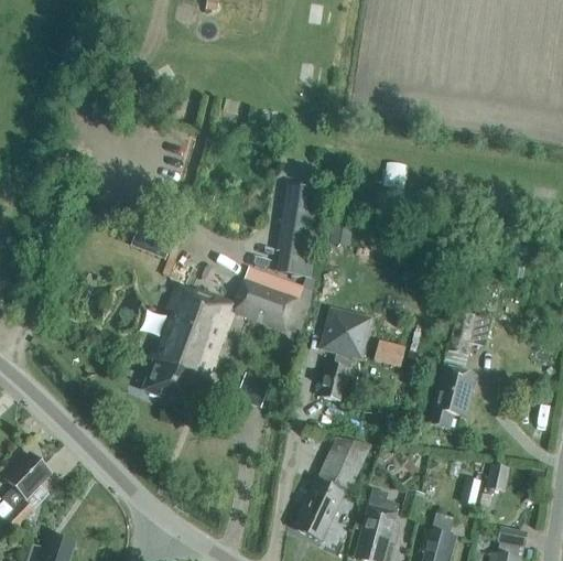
[(306,254),(316,187),(287,183),(277,249),(280,250),(277,272),(312,277),(315,255),(306,254)]
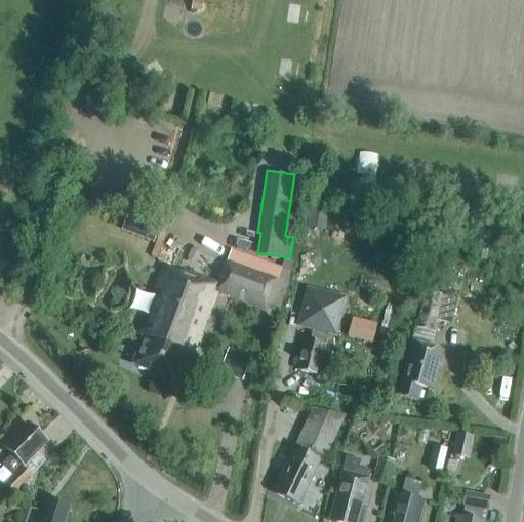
[(309,225),(325,227),(329,202),(312,199),(309,225)]
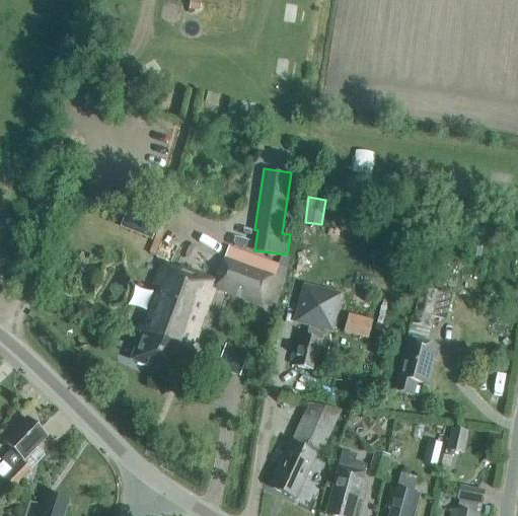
[(154,238),(162,216),(130,204),(122,226),(154,238)]
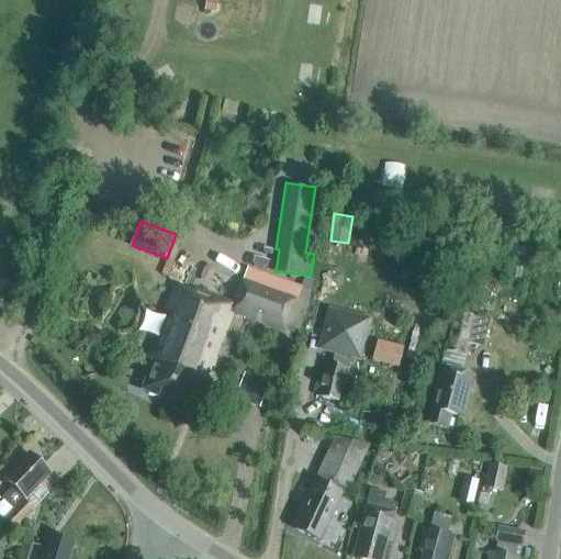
[(245,314),(285,328),(294,332),(296,326),(301,327),(311,300),(312,288),(256,267),(250,281),(245,279),(235,305),(195,290),(194,293),(177,287),(148,360),(153,361),(143,388),(190,406),(201,379),(208,381),(235,310),(245,314)]
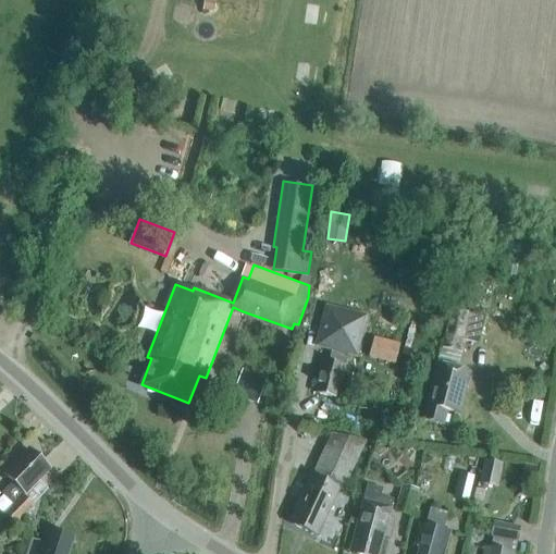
[(452,307),(442,346),(461,352),(465,339),(480,342),(486,316),(452,307)]
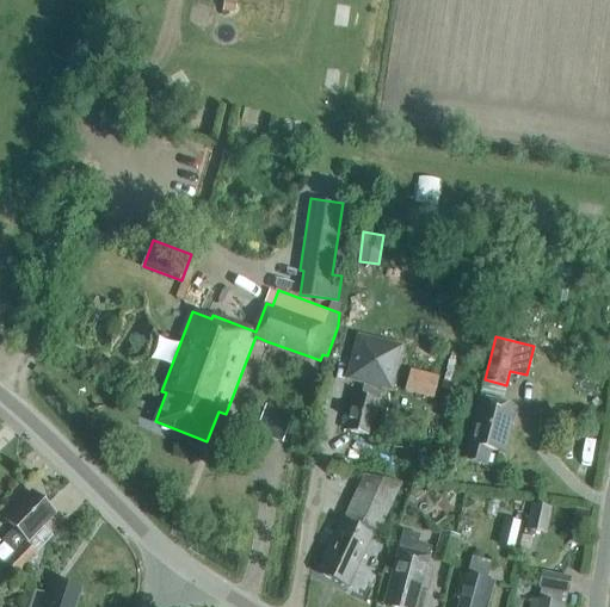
[(364,382),(362,395),(352,392),(347,409),(351,410),(346,427),(368,433),(371,416),(374,417),(382,386),(389,388),(399,348),(359,338),(349,378),(364,382)]
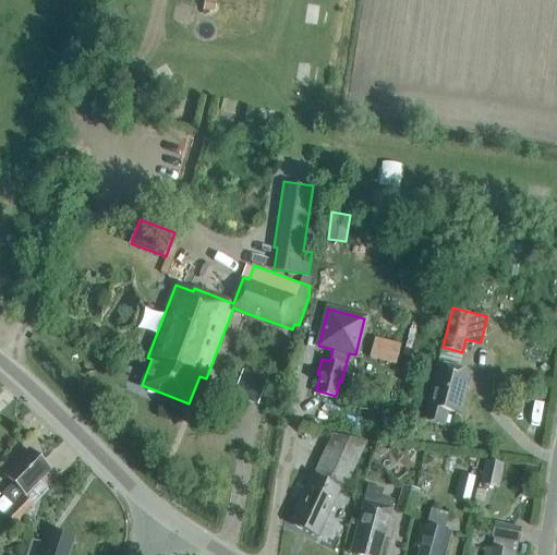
[(390,328),(394,318),(380,315),(377,325),(390,328)]
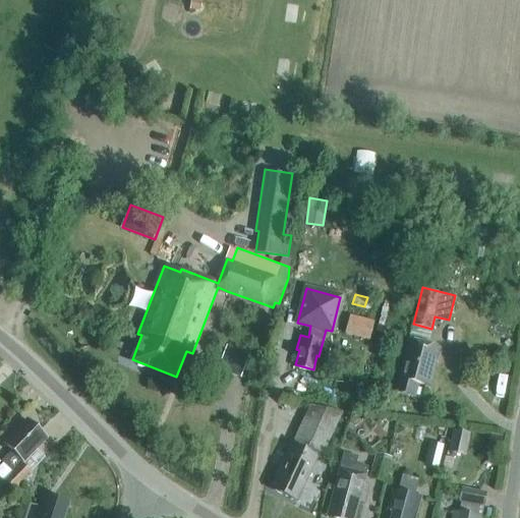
[(372,322),(351,317),(346,333),(369,339),(372,322)]
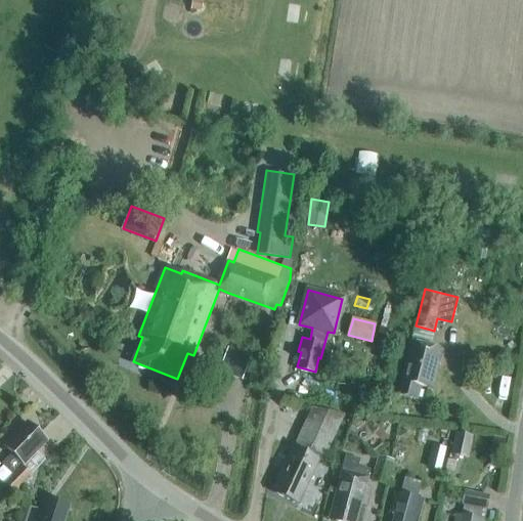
[(241,349),(229,345),(220,368),(231,373),(241,349)]
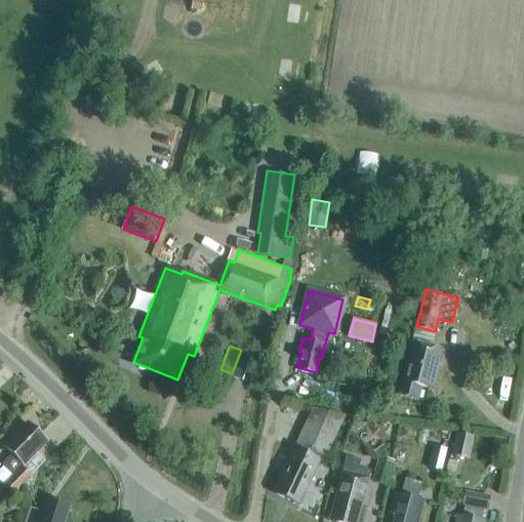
[(432,387),(440,354),(411,346),(410,347),(399,392),(417,397),(420,384),(432,387)]
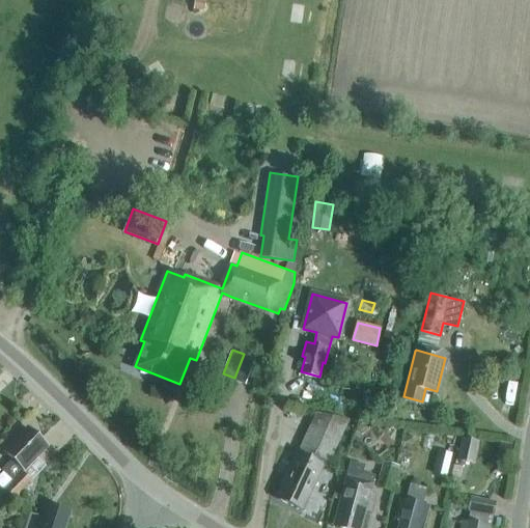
[(378,411),(380,397),(366,395),(364,406),(369,406),(369,405),(372,406),(372,410),(378,411)]
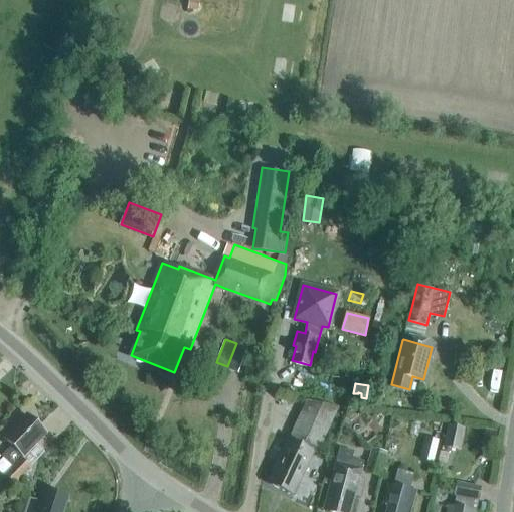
[(317,450),(337,406),(307,398),(289,437),(290,437),(281,459),(277,458),(273,465),(276,466),(270,478),(294,490),(313,449),(317,450)]
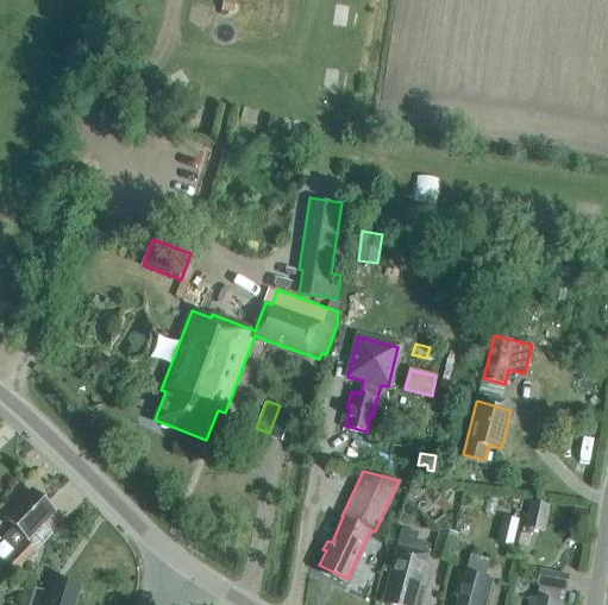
[(27,539),(57,510),(36,487),(8,514),(18,524),(5,536),(18,549),(7,559),(20,572),(41,553),(27,539)]
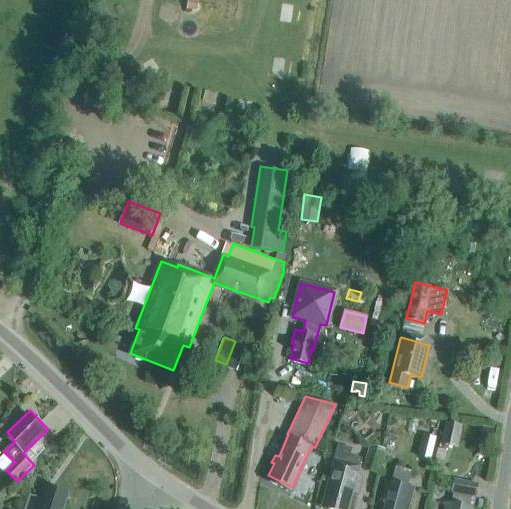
[(459,447),(463,423),(446,420),(441,443),(459,447)]
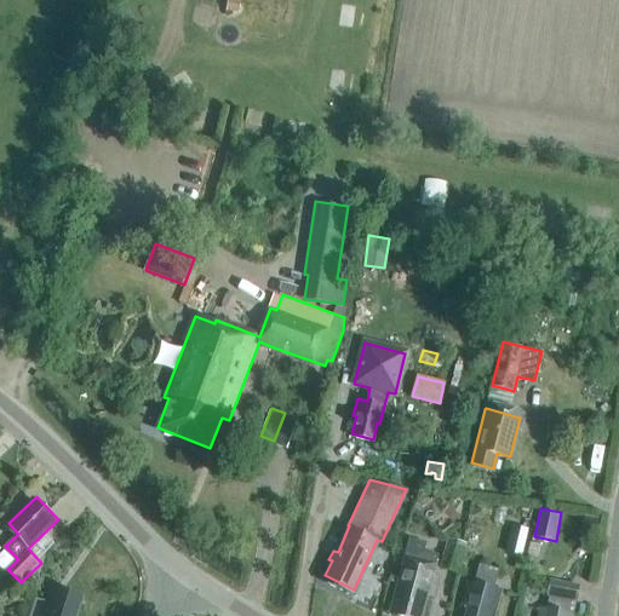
[(600,518),(584,516),(580,534),(596,536),(600,518)]
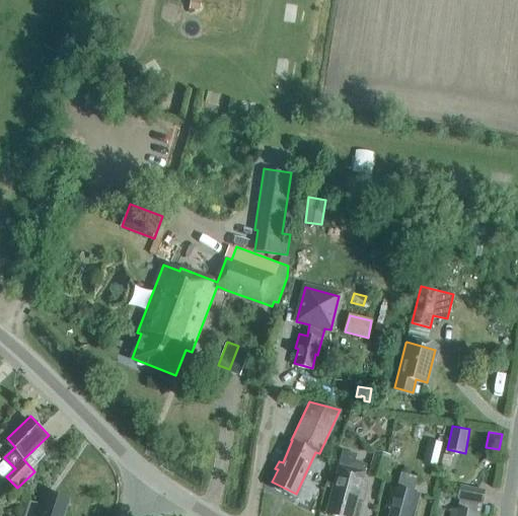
[(429,437),(425,452),(440,456),(443,440),(429,437)]
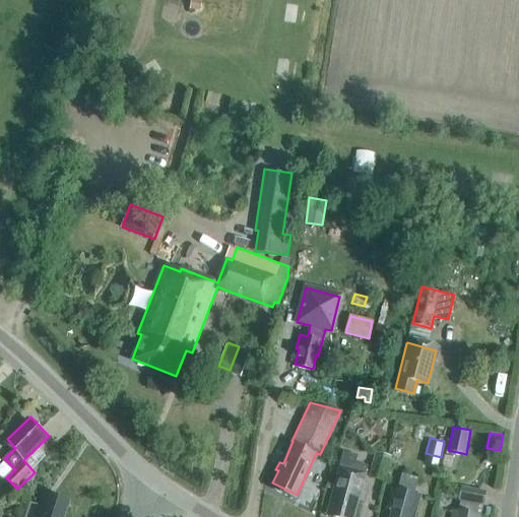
[(385,479),(391,456),(390,456),(392,446),(380,443),(378,451),(377,451),(370,475),(385,479)]
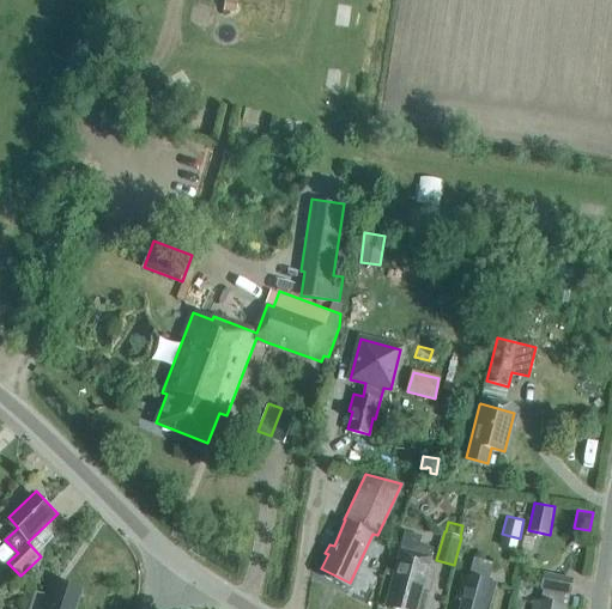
[(429,588),(435,567),(430,566),(434,555),(431,555),(434,547),(420,542),(423,535),(405,530),(395,567),(393,574),(385,603),(406,608),(417,608),(423,586),(429,588)]
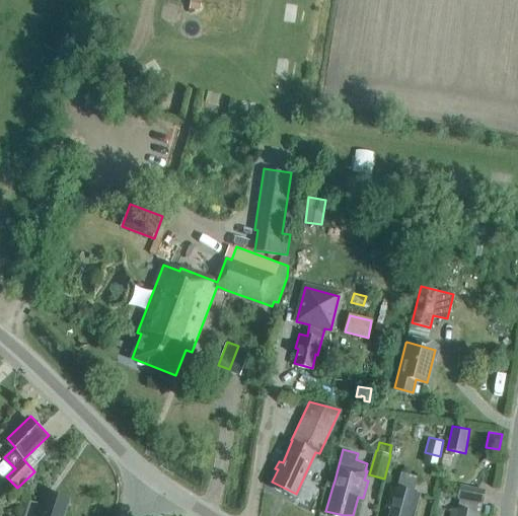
[(453,455),(445,453),(442,463),(450,464),(453,455)]
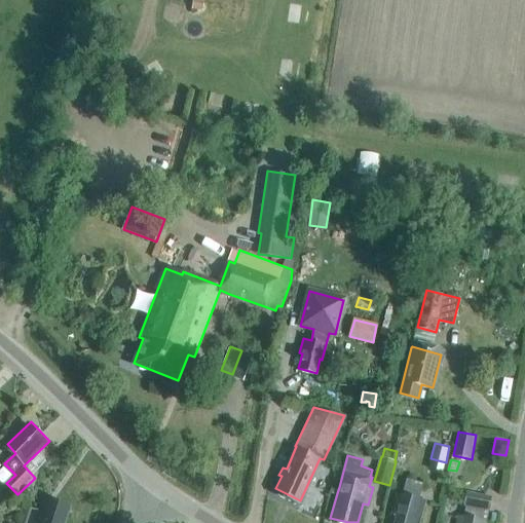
[(418,522),(424,500),(419,498),(423,482),(407,478),(403,494),(397,492),(390,512),(397,514),(394,522),(418,522)]
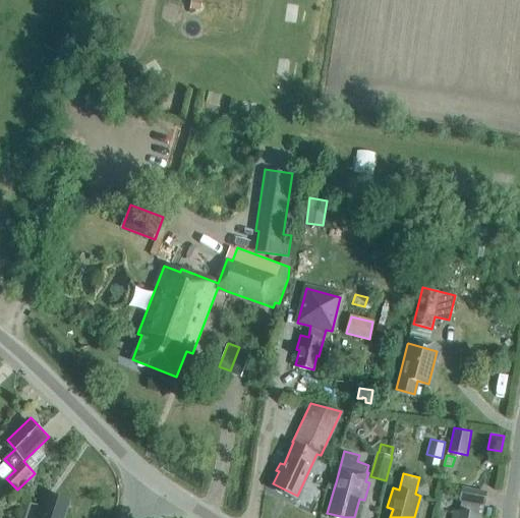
[(481,517),(482,515),(476,515),(478,503),(483,504),(485,491),(460,486),(458,500),(460,500),(458,511),(453,510),(451,517),(481,517)]
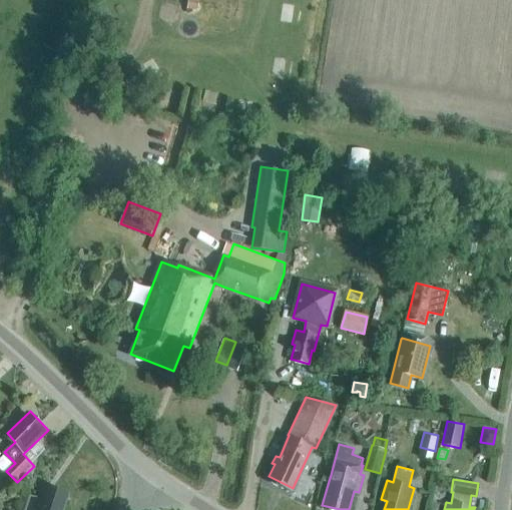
[(63,509),(69,492),(57,488),(46,485),(38,509),(63,509)]
